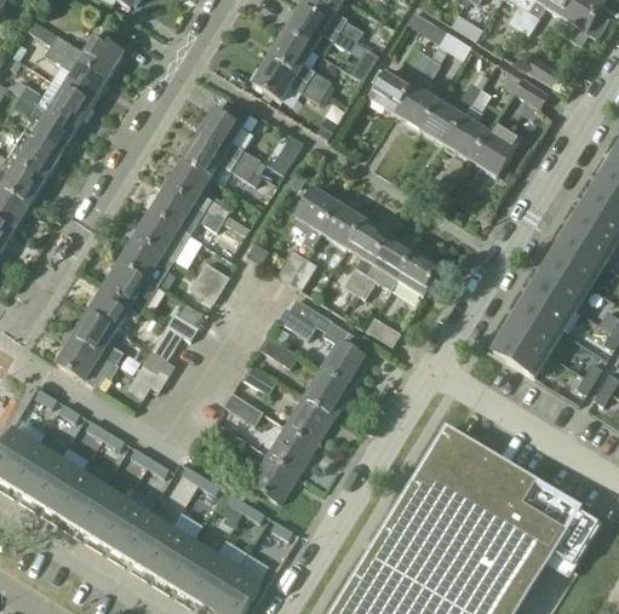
[(344,0),(303,0),(299,7),(356,42),(362,32),(345,21),(347,18),(337,12),(344,0)]
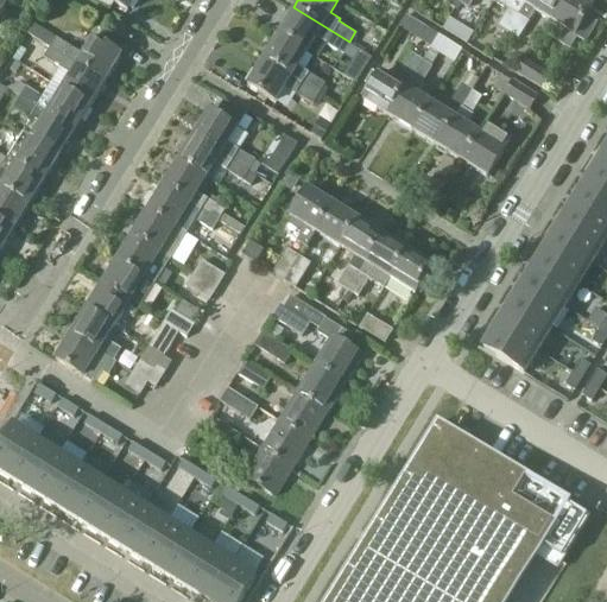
[(509,27),(525,0),(499,0),(509,6),(499,21),(509,27)]
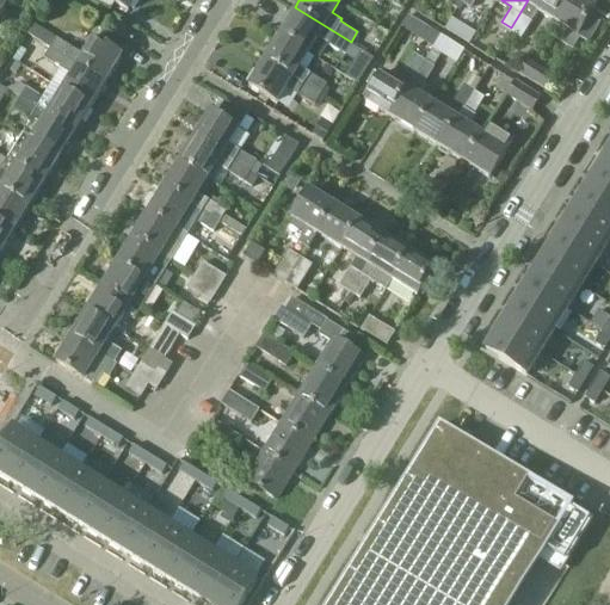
[(552,17),(561,0),(528,0),(511,28),(522,35),(531,18),(531,17),(537,7),(552,16),(552,17)]
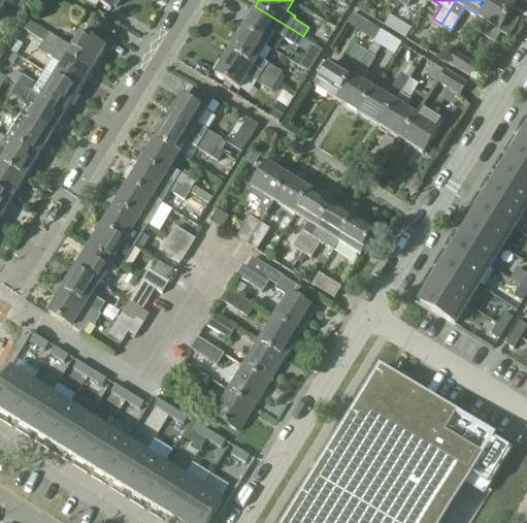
[(515,3),(509,0),(485,0),(476,14),(476,13),(470,23),(480,28),(485,20),(500,28),(515,3)]
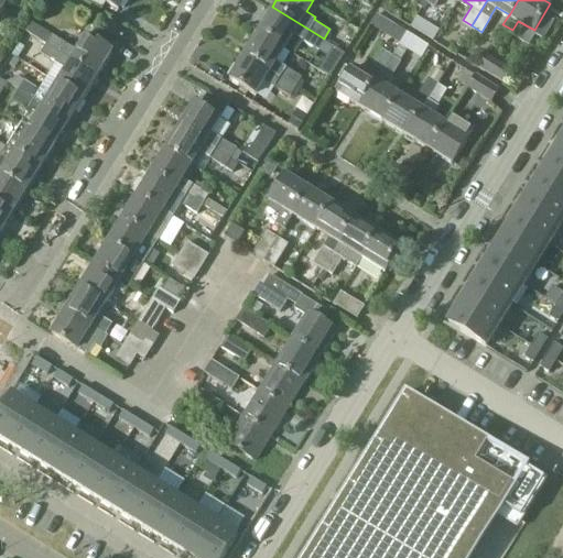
[(318,47),(324,39),(272,7),(258,31),(284,46),(293,32),(318,47)]
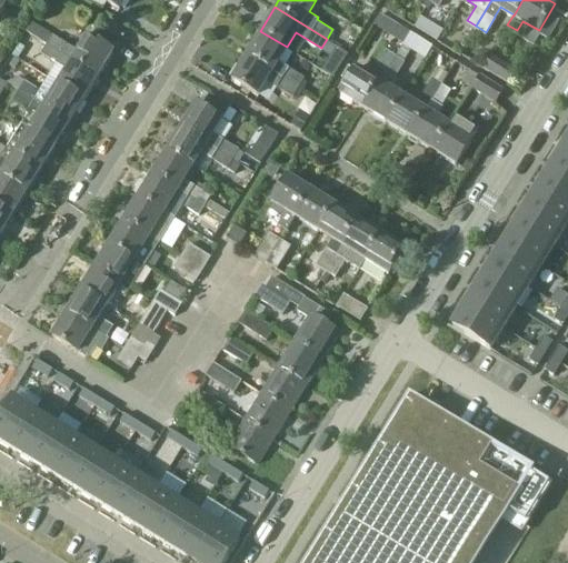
[(414,22),(425,29),(431,20),(419,12),(414,22)]
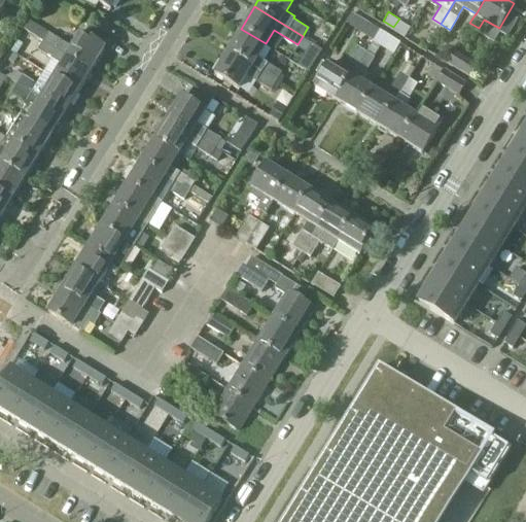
[(43,38),(42,39),(91,69),(105,45),(81,31),(73,43),(49,29),(48,29),(29,16),(24,25),(43,38)]
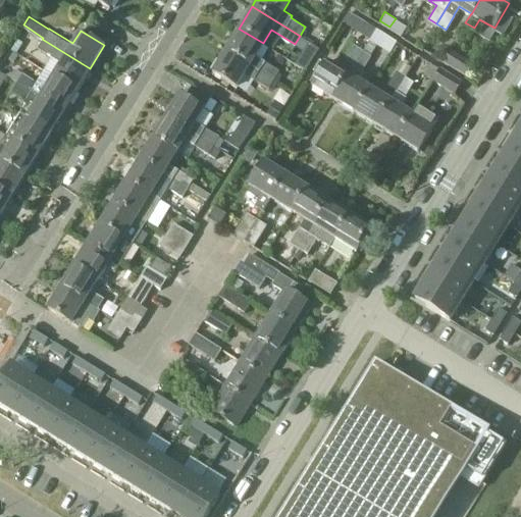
[(256,55),(263,43),(239,29),(225,49),(273,79),(278,69),(256,55)]
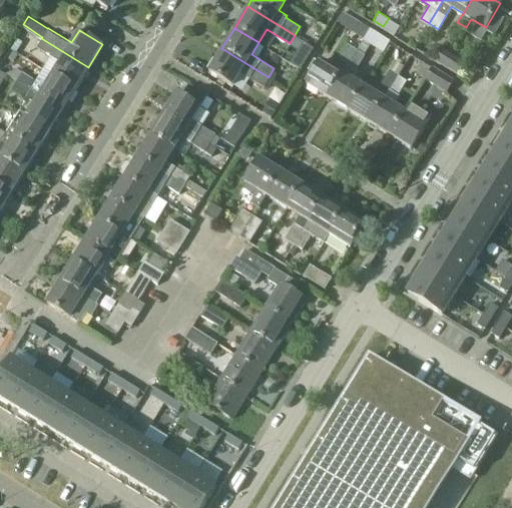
[(75,87),(88,67),(41,38),(37,45),(60,59),(52,73),(75,87)]
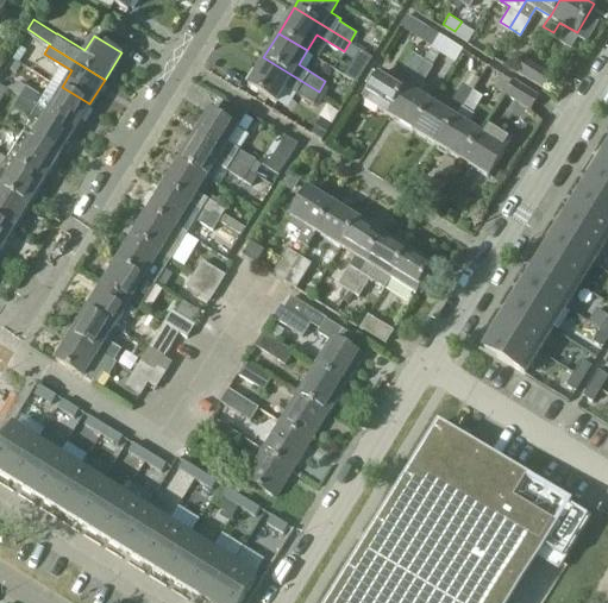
[(430,45),(422,56),(432,62),(439,50),(430,45)]
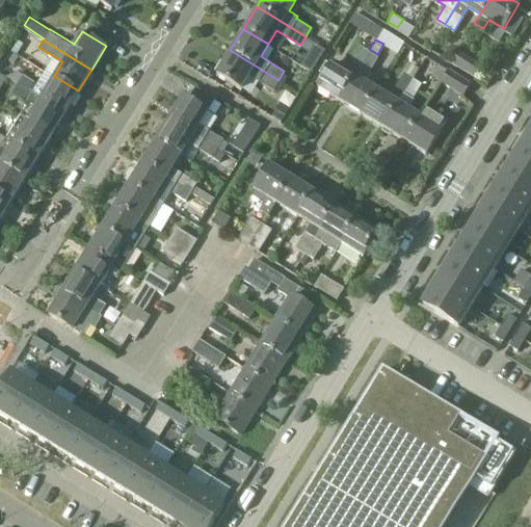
[(340,98),(369,49),(361,44),(346,68),(333,59),(318,84),(340,98)]
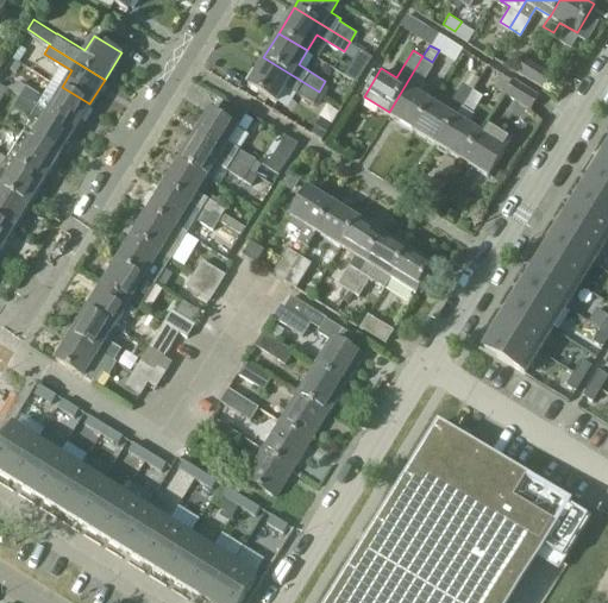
[(431,99),(417,90),(424,80),(422,79),(433,63),(432,62),(422,56),(389,112),(413,127),(431,99)]
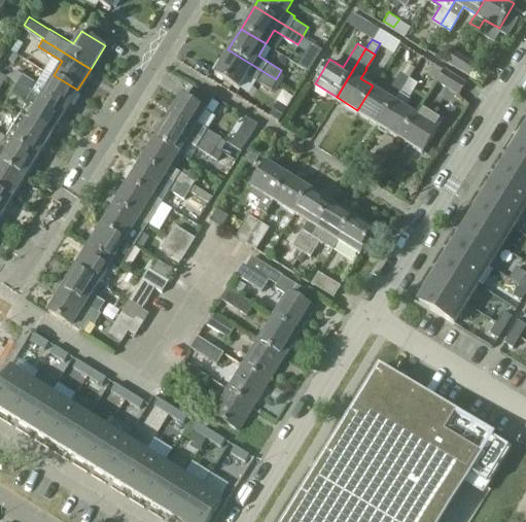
[(448,60),(470,73),(478,62),(455,48),(448,60)]
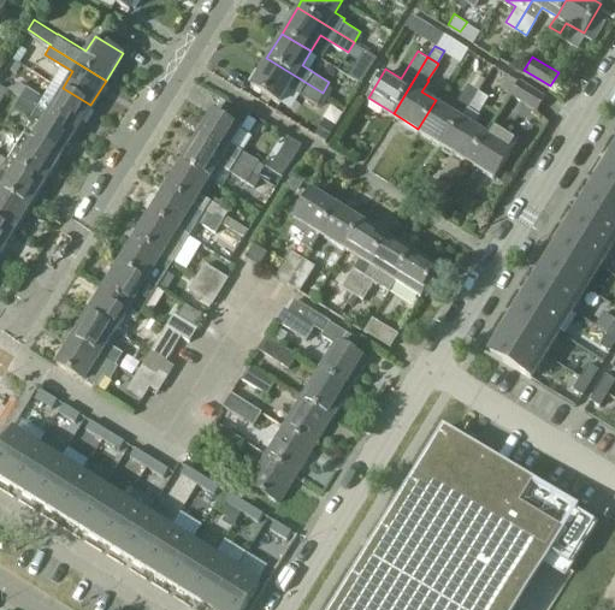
[(317,102),(323,93),(266,58),(250,82),(279,100),(289,86),(317,102)]
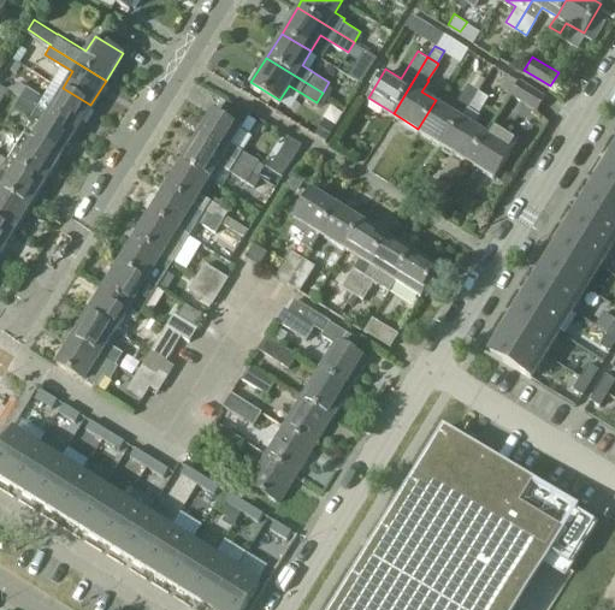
[(545,94),(519,78),(510,90),(537,107),(545,94)]
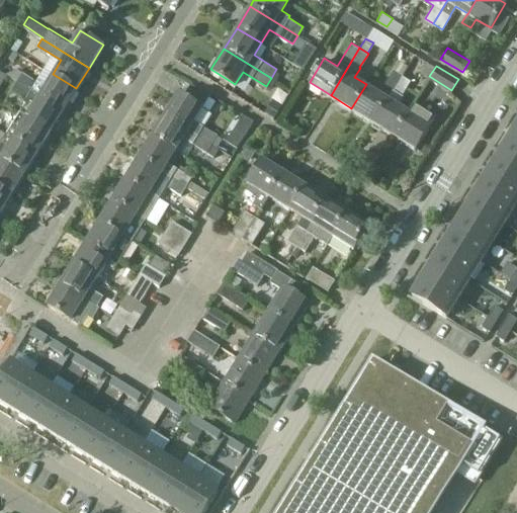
[(17,67),(4,72),(5,73),(16,80),(22,70),(17,67)]
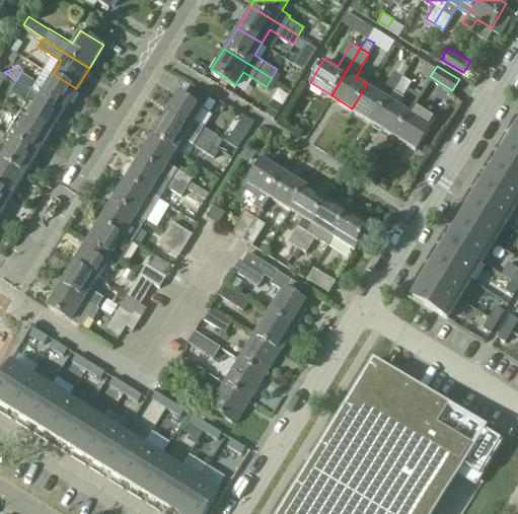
[(373,121),(402,74),(394,69),(380,92),(367,84),(352,108),(373,121)]
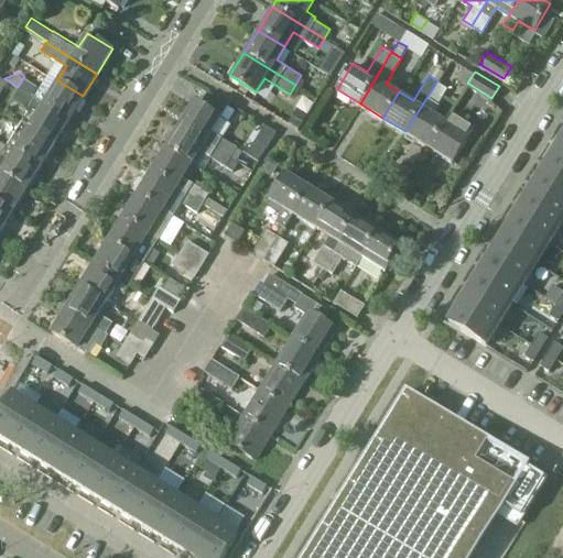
[(69,118),(83,96),(57,80),(50,93),(24,76),(18,87),(69,118)]
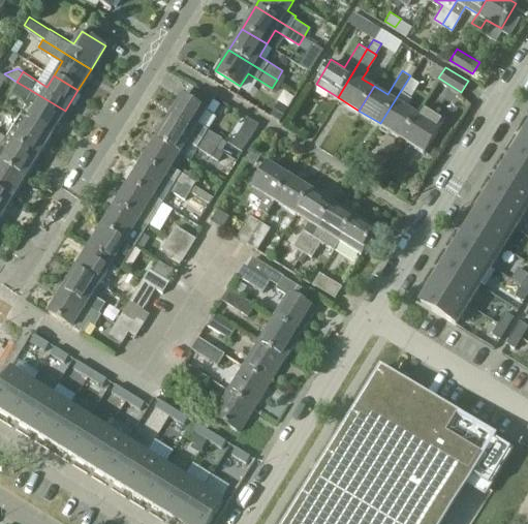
[(411,96),(410,96),(420,81),(410,75),(380,123),(402,136),(417,113),(405,105),(411,96)]
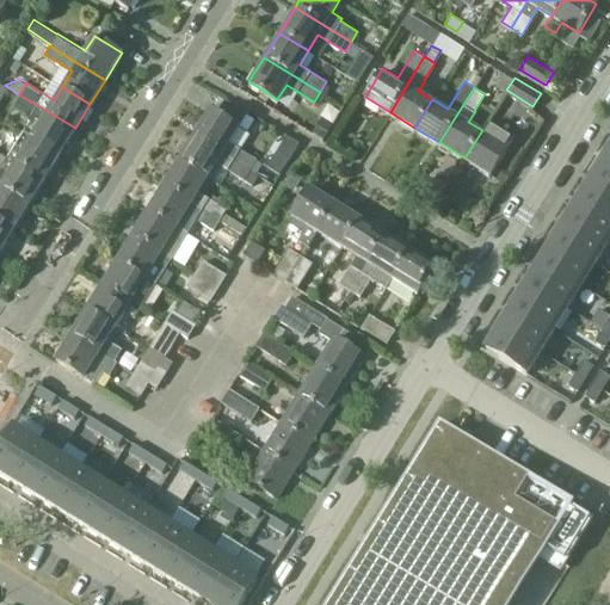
[(31,136),(59,154),(75,128),(19,94),(14,103),(30,113),(29,116),(30,117),(22,130),(23,131),(31,136)]
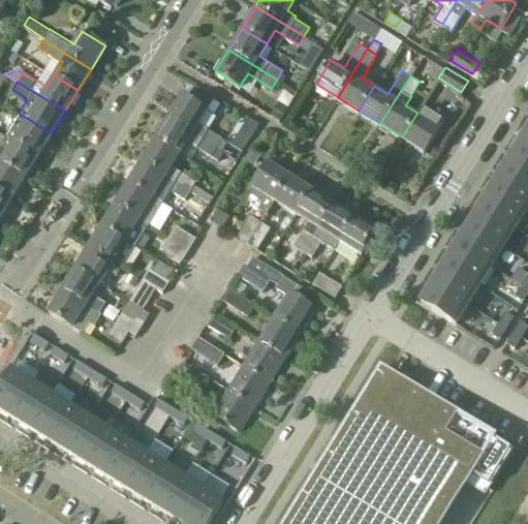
[(168,116),(193,130),(207,109),(182,93),(168,116)]
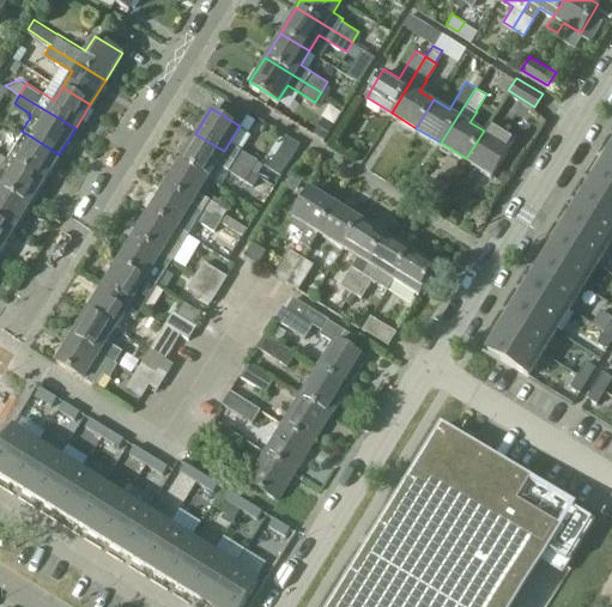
[(332,121),(325,117),(323,117),(315,131),(323,135),(332,121)]
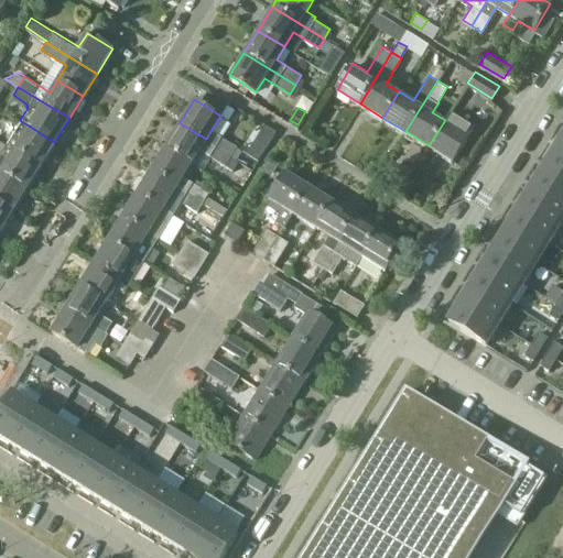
[(451,112),(445,120),(429,145),(453,161),(474,127),(451,112)]
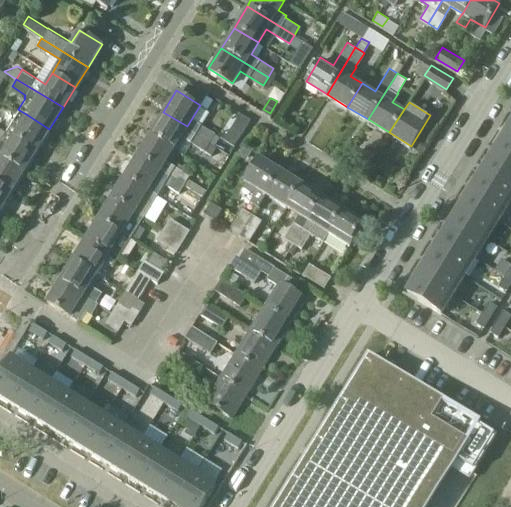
[(49,129),(26,114),(19,110),(7,130),(37,148),(49,129)]
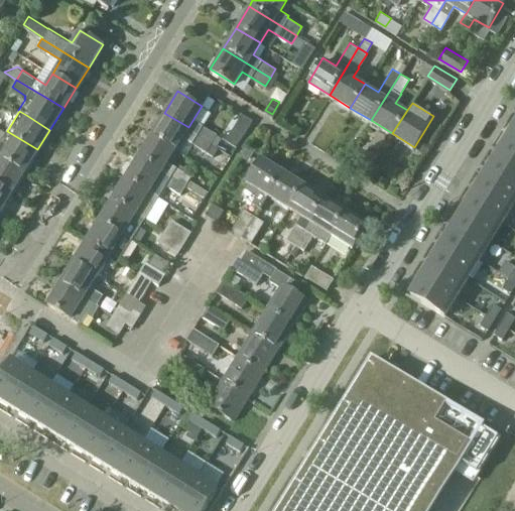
[(188,127),(164,113),(151,134),(174,149),(183,135),(206,149),(211,141),(198,132),(188,127)]
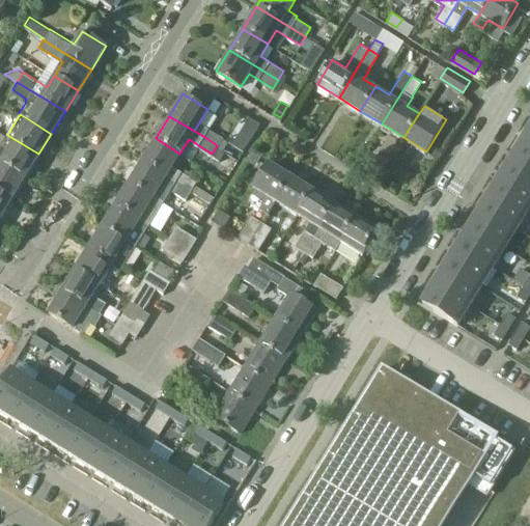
[(217,145),(221,148),(226,140),(222,138),(223,136),(208,128),(203,136),(217,145)]
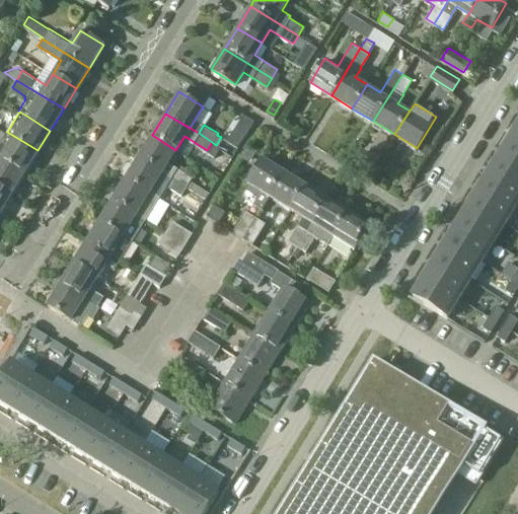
[(226,139),(236,145),(244,132),(234,126),(226,139)]
